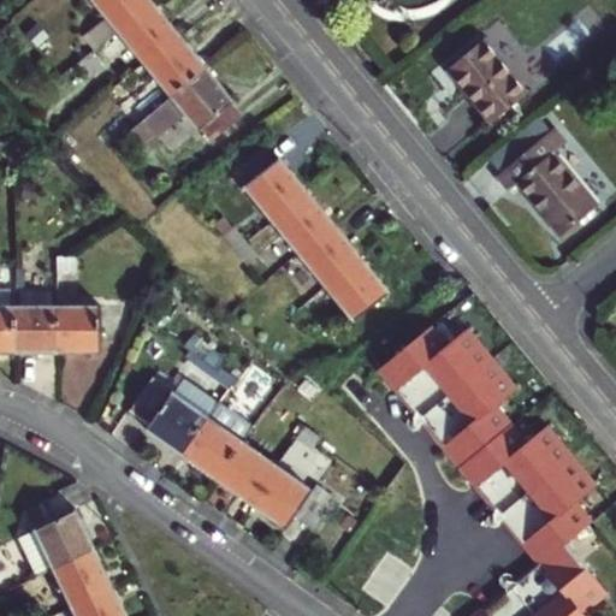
[(98,0),(95,3),(119,31),(128,25),(154,3),(152,0),(98,0)]
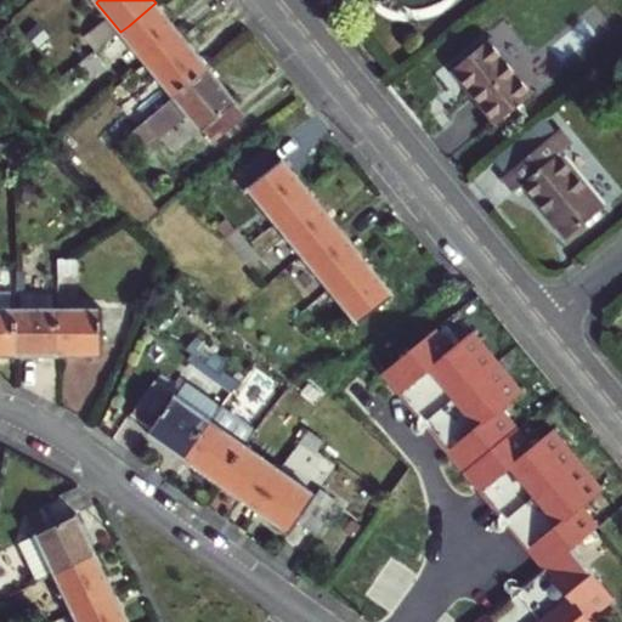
[(120,32),(146,63),(182,34),(156,3),(129,26),(120,32)]
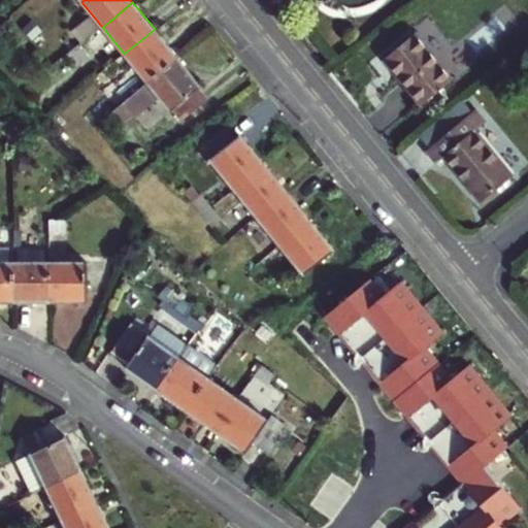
[(146,83),(177,58),(155,29),(124,54),(146,83)]
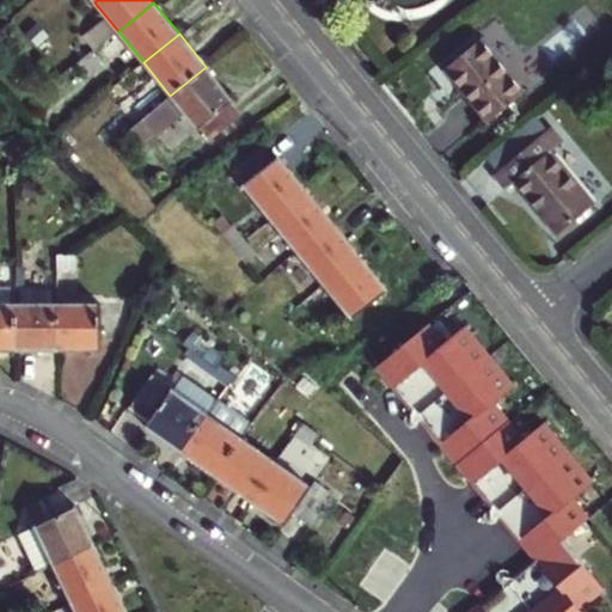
[(526,85),(484,35),(452,61),(493,112),(526,85)]
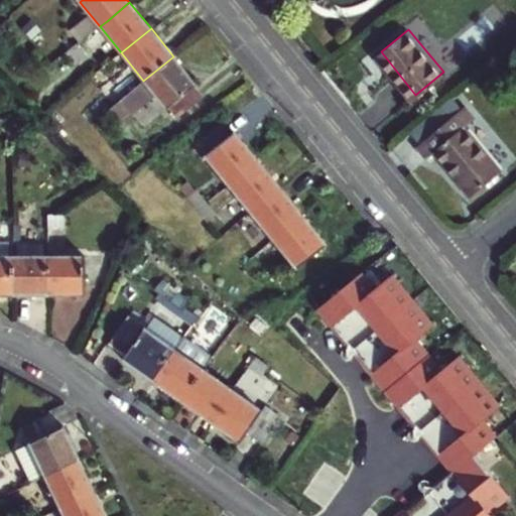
[(67,52),(76,45),(66,34),(57,41),(67,52)]
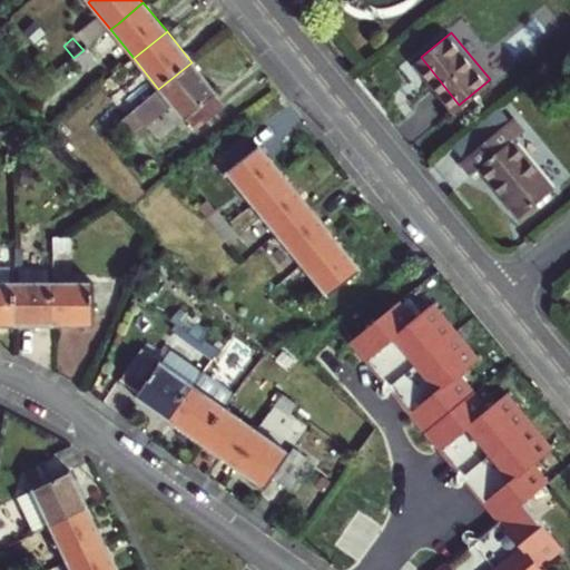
[(84,50),(74,58),(85,71),(95,64),(84,50)]
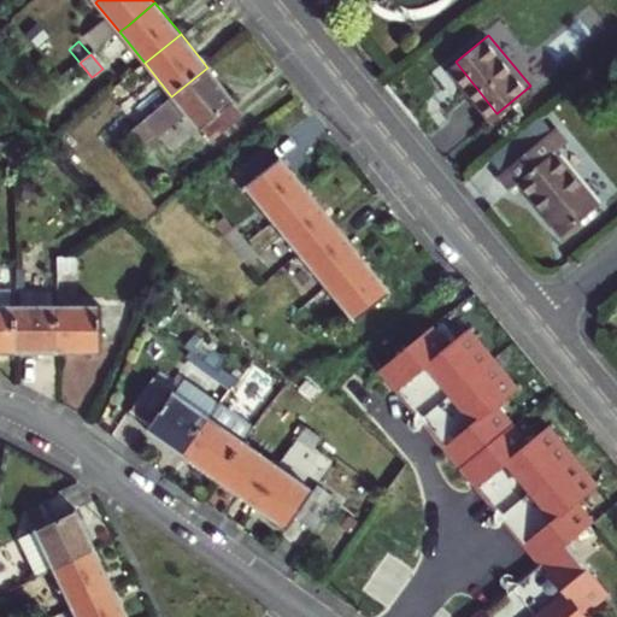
[(235,101),(207,68),(171,97),(142,119),(133,127),(145,142),(183,111),(200,131),(203,129),(212,141),(241,117),(231,104),(235,101)]
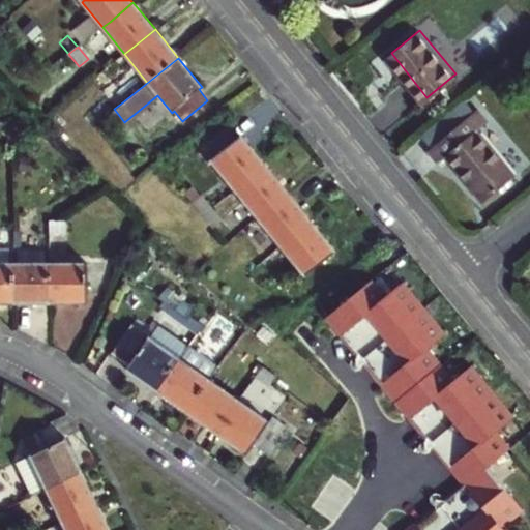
[(114,109),(122,102),(113,90),(105,97),(114,109)]
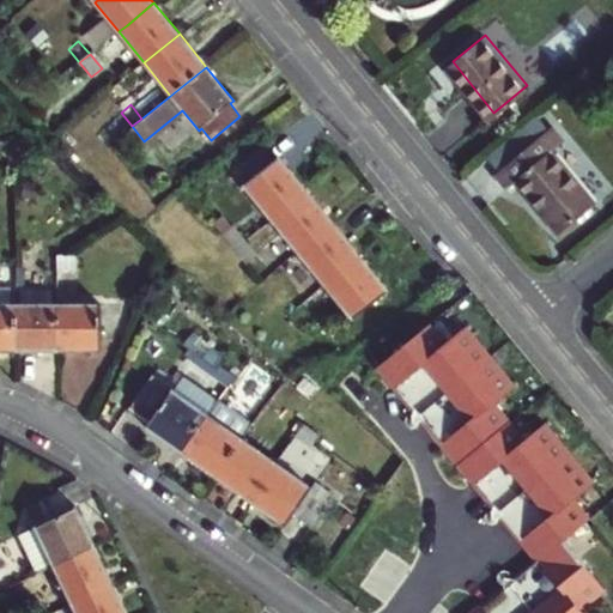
[(551,120),(520,146),(499,162),(496,164),(509,183),(519,176),(557,225),(592,198),(551,146),(564,137),(551,120)]
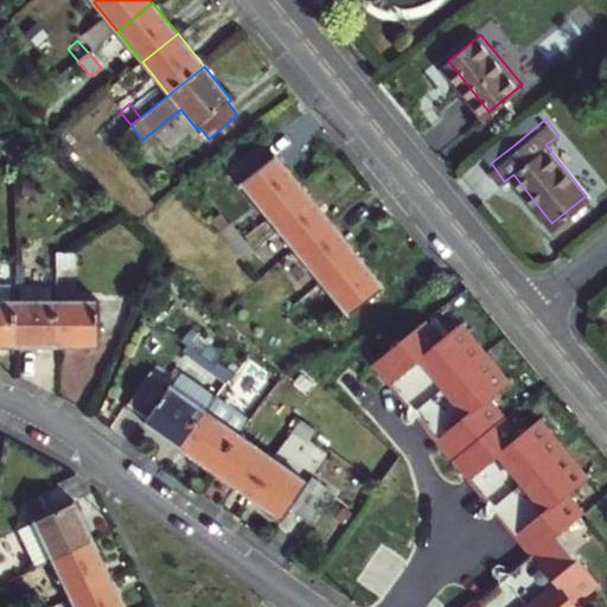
[(483,145),(494,160),(515,145),(502,129),(483,145)]
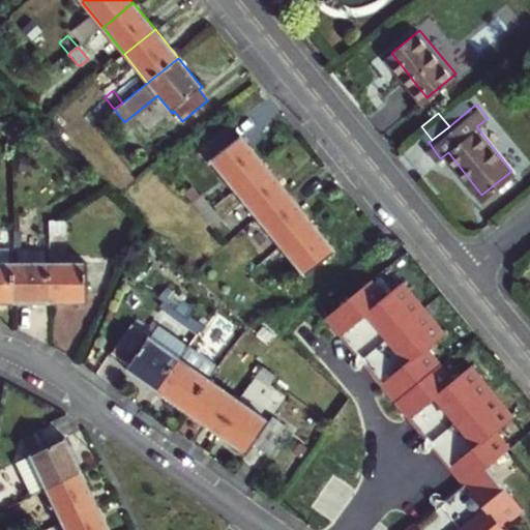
[(201,149),(210,160),(235,141),(226,128),(201,149)]
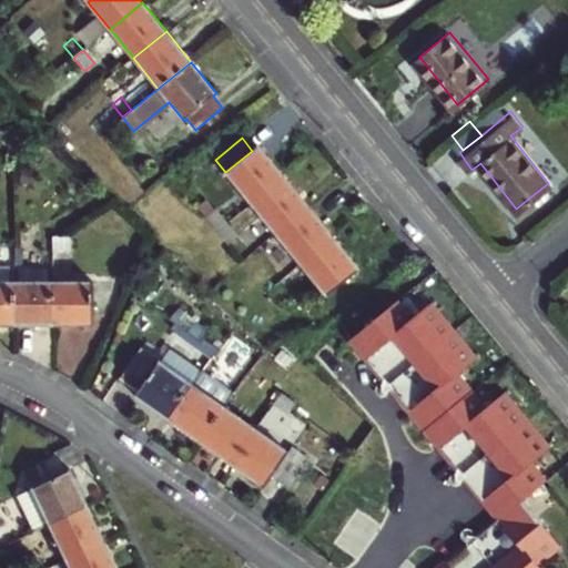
[(252,151),(225,172),(251,203),(283,178),(257,146),(252,151)]
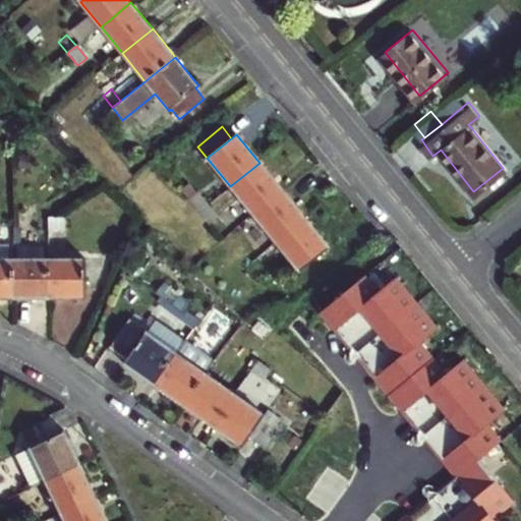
[(253,215),(282,191),(259,163),(230,186),(253,215)]
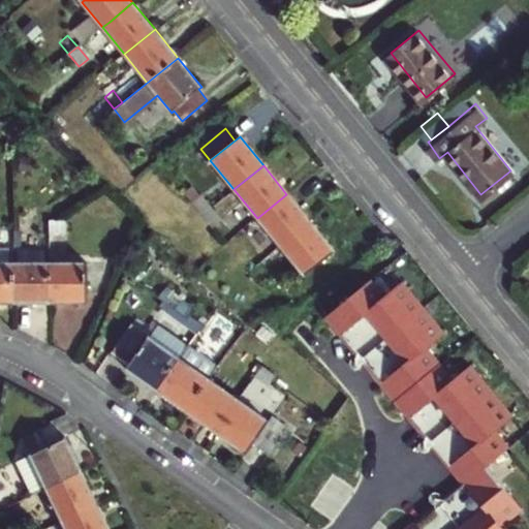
[(286,194),(257,218),(279,246),(309,222),(286,194)]
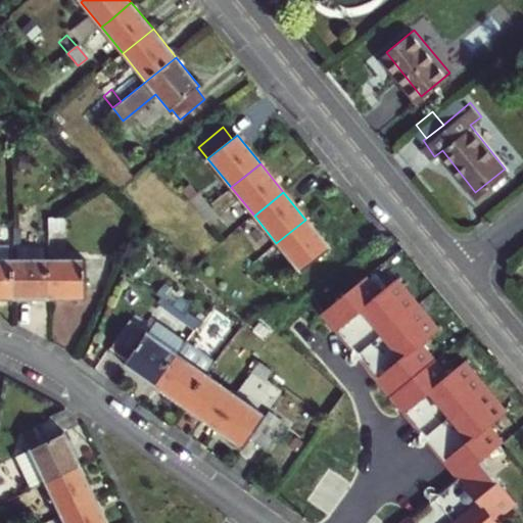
[(197,195),(189,202),(198,214),(207,206),(197,195)]
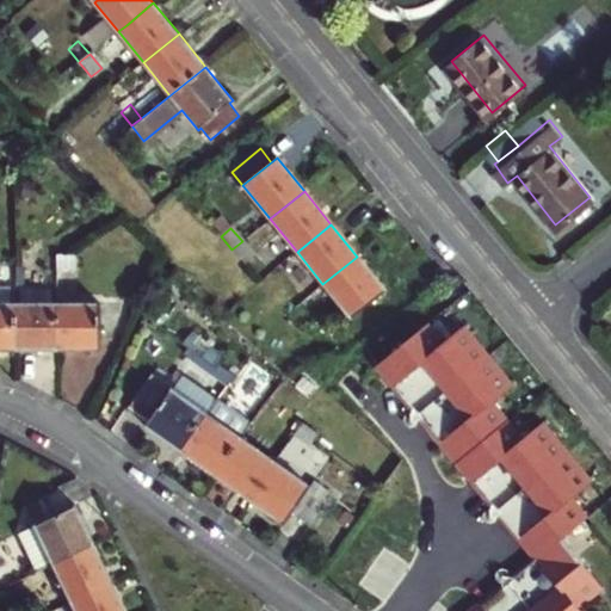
[(253,255),(242,241),(232,250),(242,264),(253,255)]
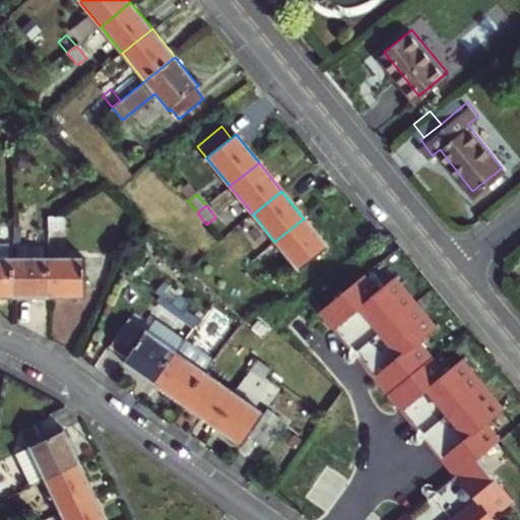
[(63,219),(49,218),(49,229),(63,229),(63,219)]
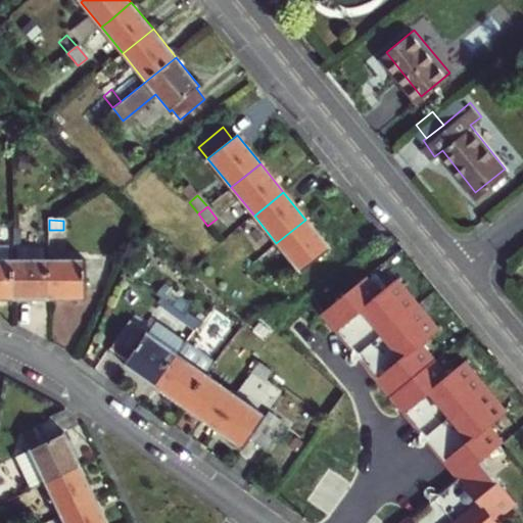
[(329,249),(305,220),(276,243),(300,273),(329,249)]
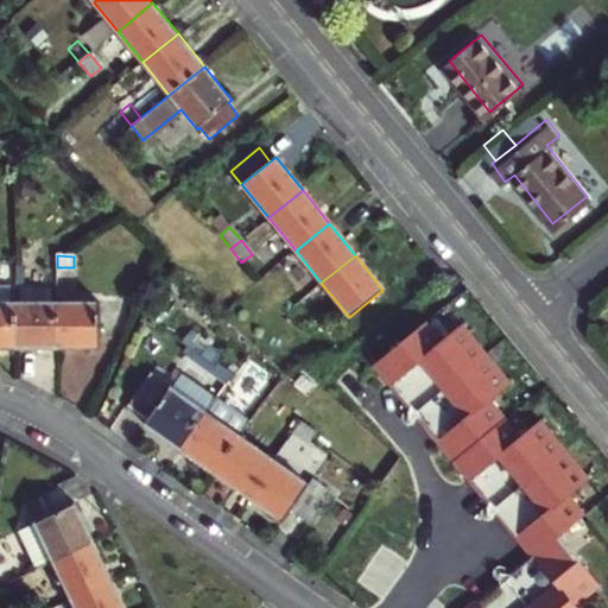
[(20,289),(20,304),(50,304),(50,289),(20,289)]
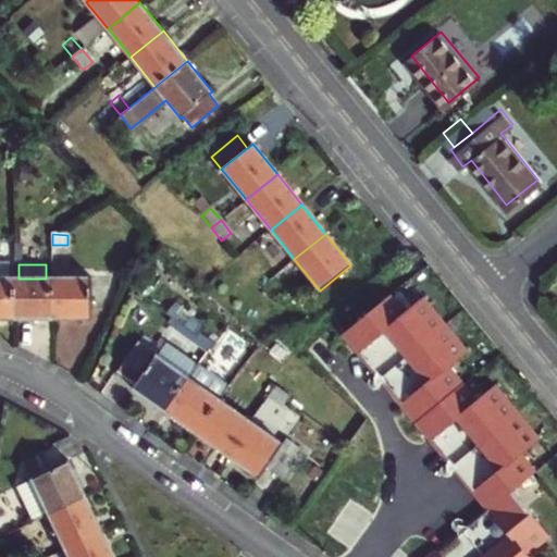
[(259,287),(269,280),(258,268),(249,274),(259,287)]
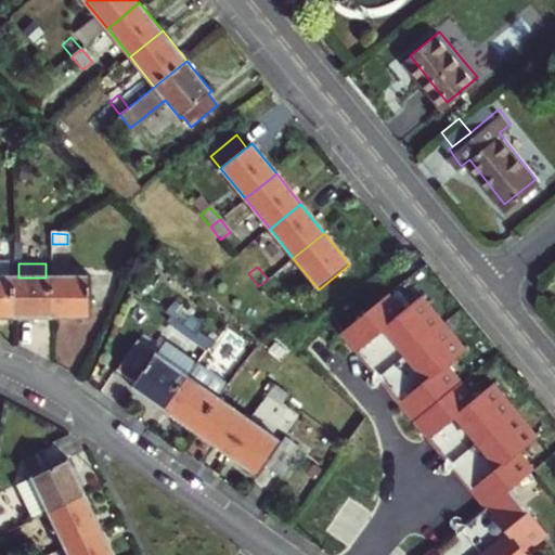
[(0,318),(13,318),(13,278),(0,276),(0,318)]
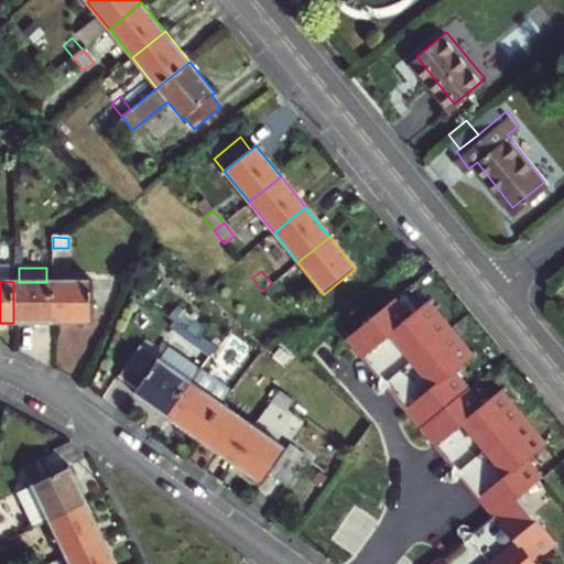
[(52,311),(52,323),(93,323),(93,281),(52,282),(52,311)]
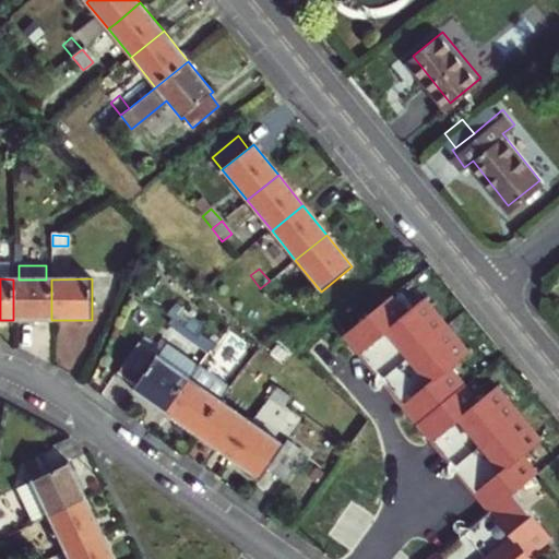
[(13,280),(13,320),(51,320),(51,308),(51,280),(46,280),(19,280),(13,280)]
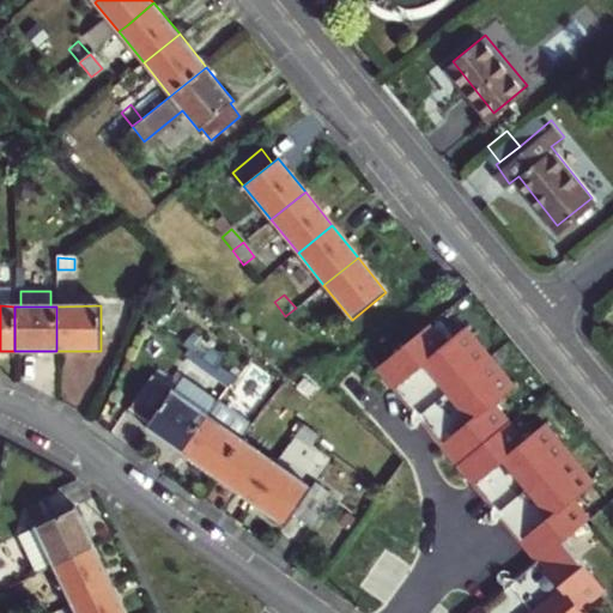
[(296,308),(285,316),(298,332),(304,326),(308,323),(296,308)]
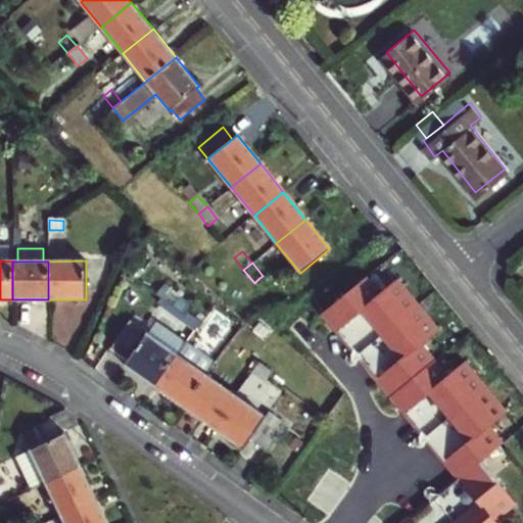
[(446,377),(432,360),(420,344),(435,331),(415,305),(395,281),(379,294),(365,277),(324,312),(357,353),(390,394),(422,435),(458,478),(432,498),(401,522),(494,522),(493,521),(513,506),(477,462),(501,443),(487,427),(504,415),(481,387),(462,364),(446,377)]
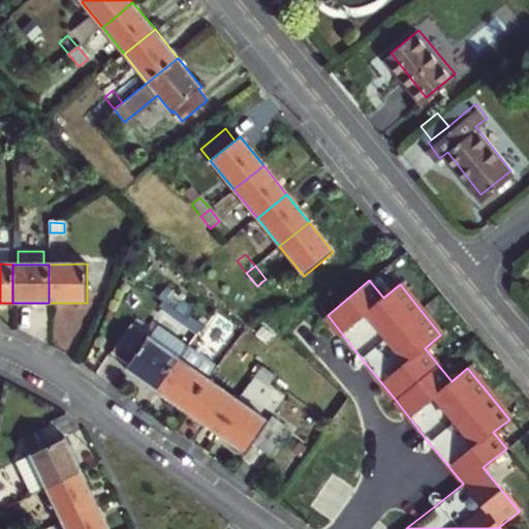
[(189,316),(184,321),(183,323),(195,333),(201,324),(189,316)]
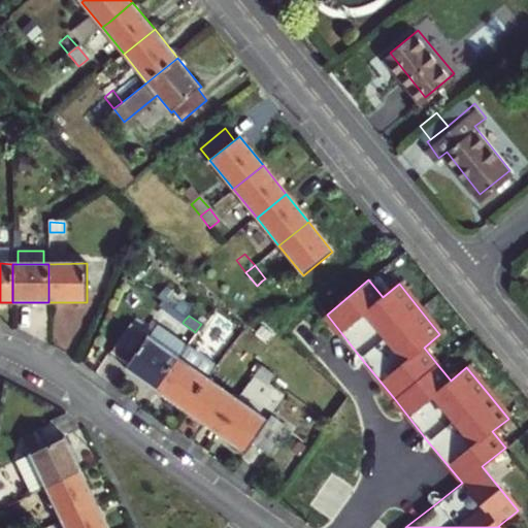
[(126,368),(155,389),(177,357),(131,324),(111,351),(129,363),(126,368)]
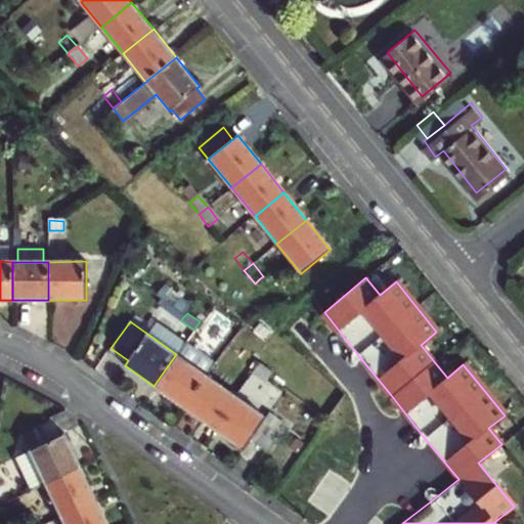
[(212,331),(200,321),(193,330),(206,339),(212,331)]
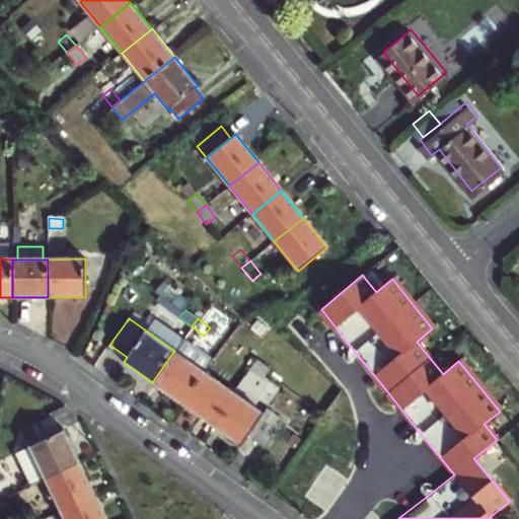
[(174,351),(152,382),(181,403),(204,372),(174,351)]
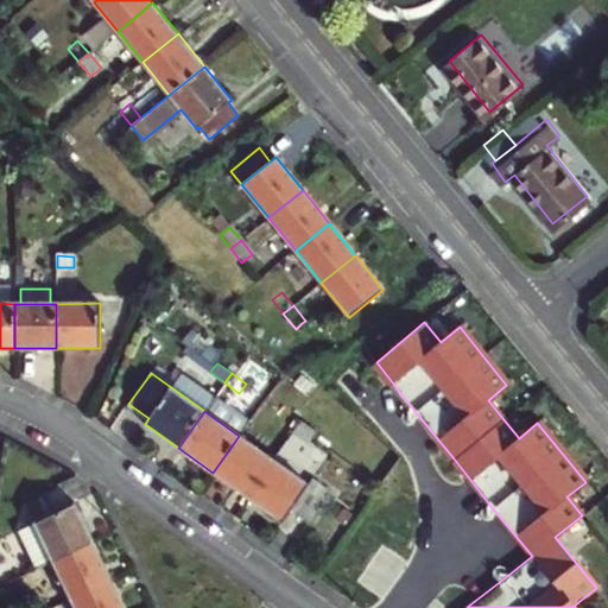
[(280,423),(295,434),(302,423),(289,413),(280,423)]
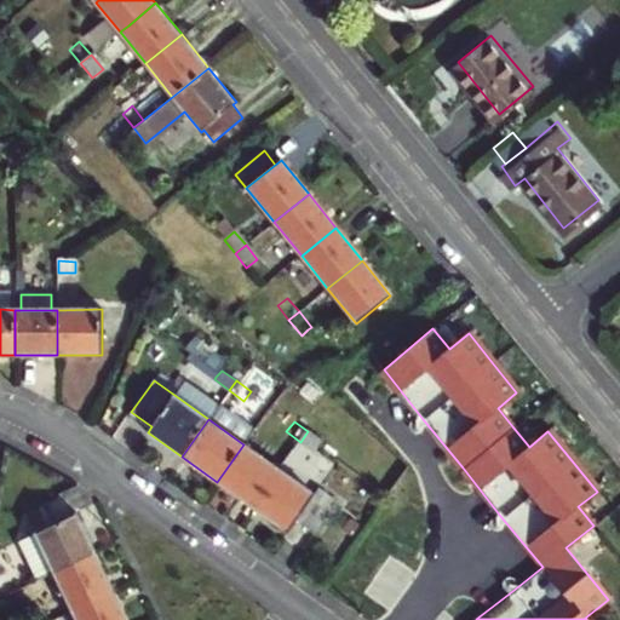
[(308,431),(300,442),(315,453),(317,449),(322,442),(308,431)]
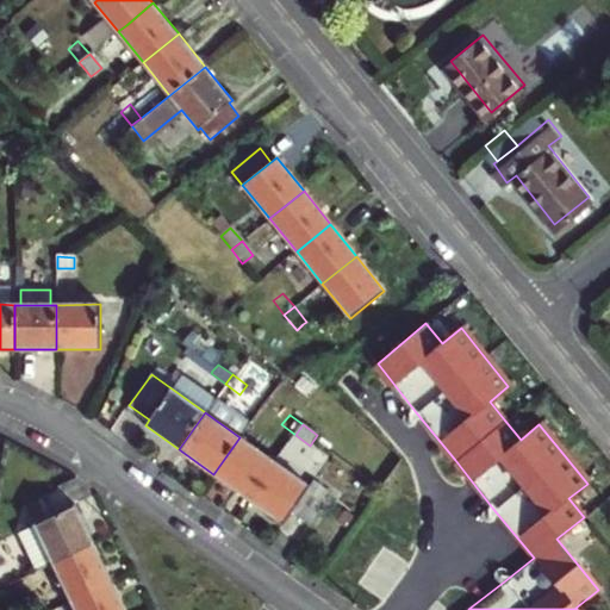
[(213,474),(249,499),(275,462),(240,437),(213,474)]
